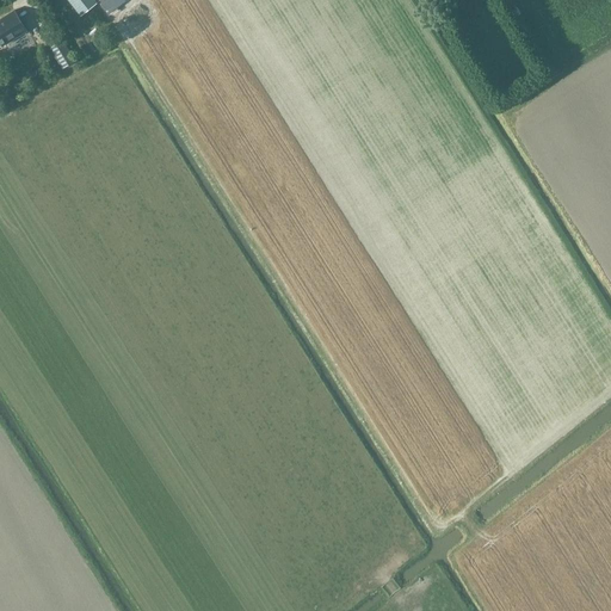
[(93,0),(68,0),(81,16),(97,4),(93,0)]
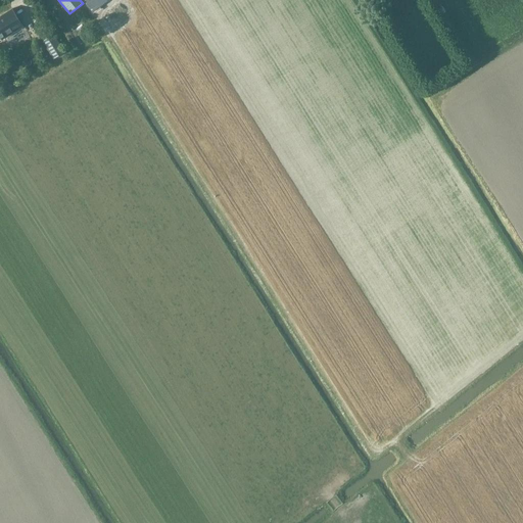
[(13,9),(0,17),(0,38),(2,41),(25,27),(13,9)]
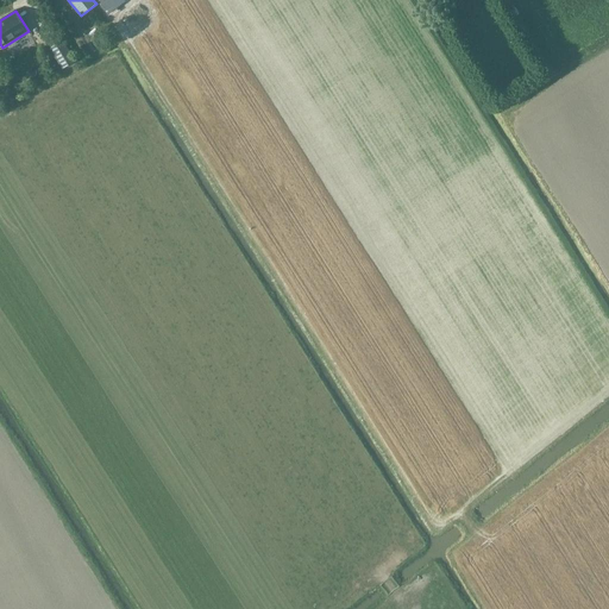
[(63,68),(74,62),(57,33),(45,39),(63,68)]
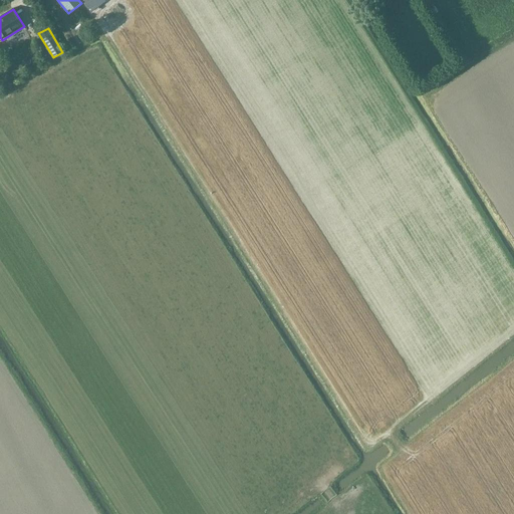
[(22,31),(6,39),(9,45),(25,38),(22,31)]
